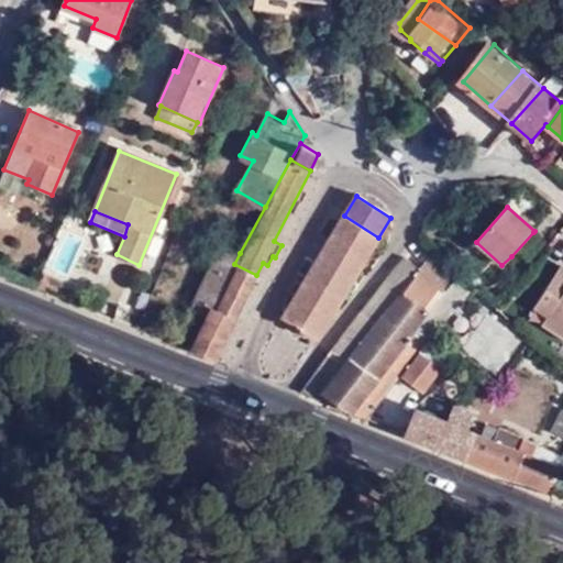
[(318,339),(378,238),(344,216),(283,318),(318,339)]
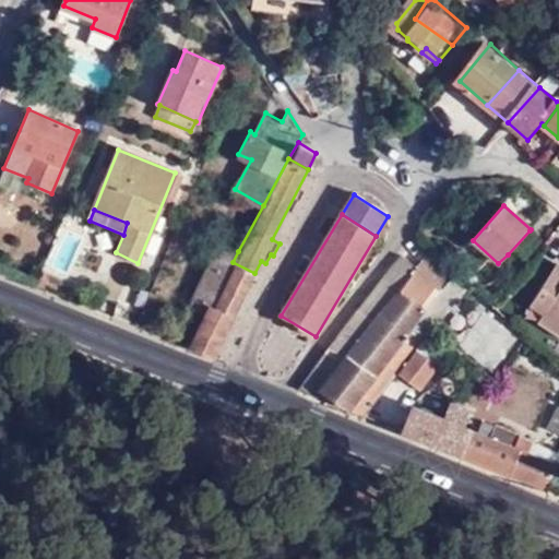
[(530,230),(508,254),(520,264),(540,241),(530,230)]
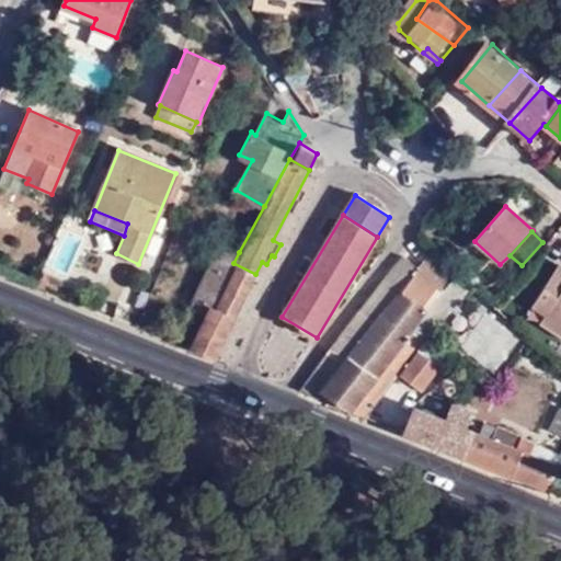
[(233,263),(239,252),(217,239),(187,312),(203,320),(233,263)]
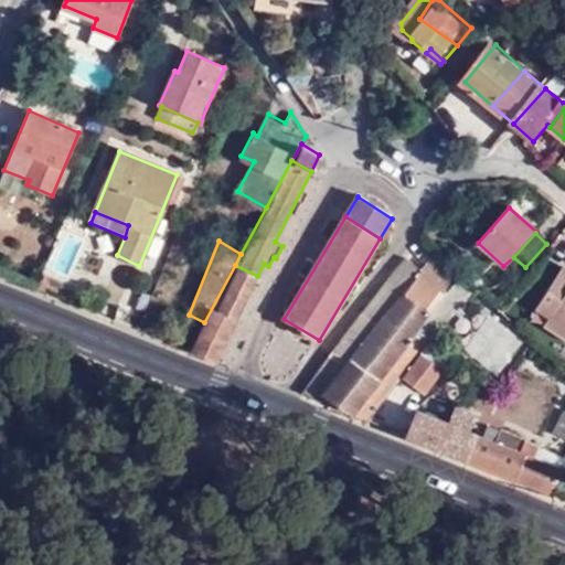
[(437,248),(420,270),(448,294),(461,276),(464,273),(437,248)]
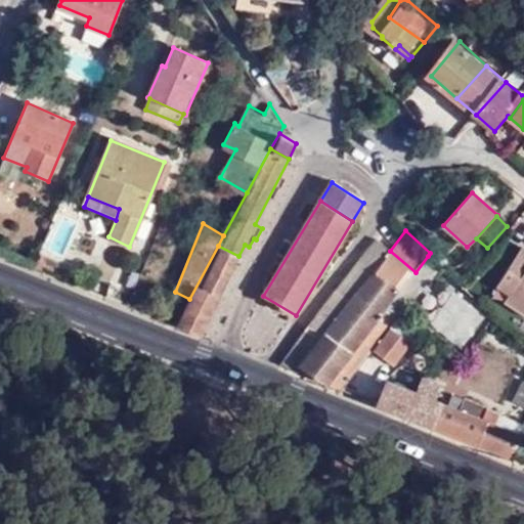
[(377,239),(309,323),(325,336),(390,251),(377,239)]
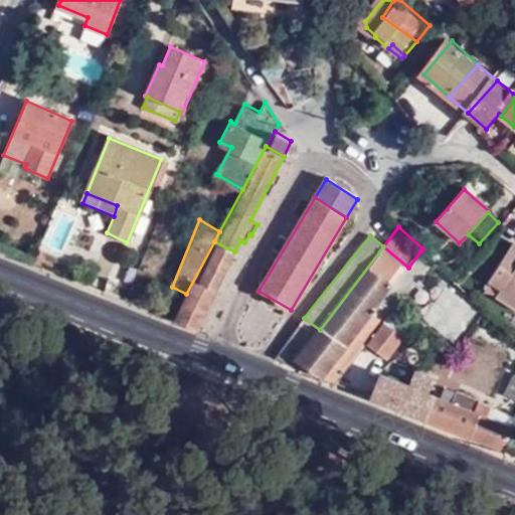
[(197,328),(234,251),(214,241),(186,294),(174,319),(197,328)]
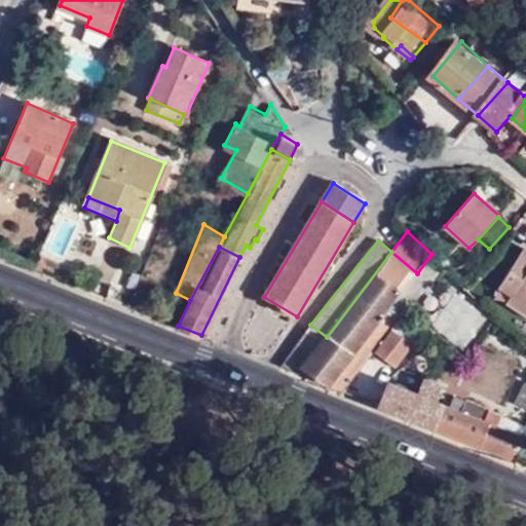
[(515,294),(525,300),(525,249),(503,288),(515,294)]
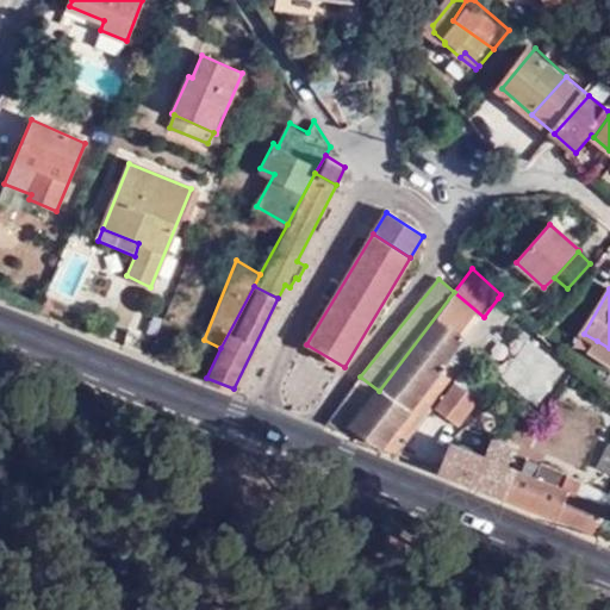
[(350,428),(380,447),(400,455),(456,384),(465,374),(514,311),(498,298),(484,317),(454,292),(379,391),(350,428)]
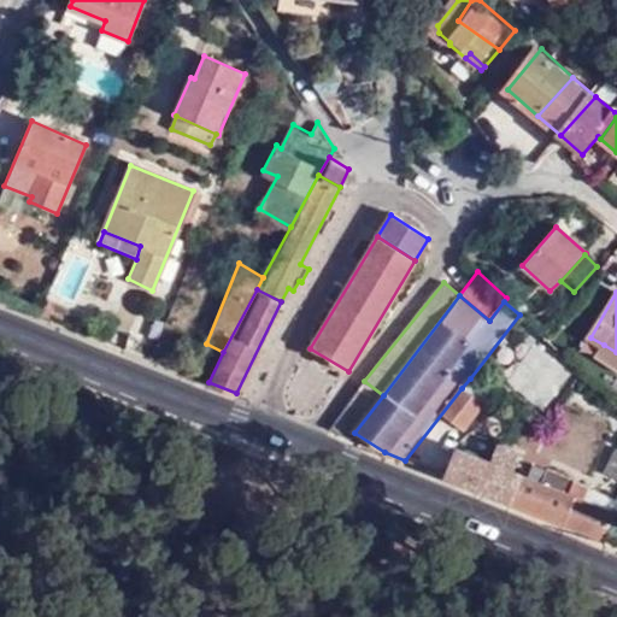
[(507,380),(554,407),(579,366),(532,339),(507,380)]
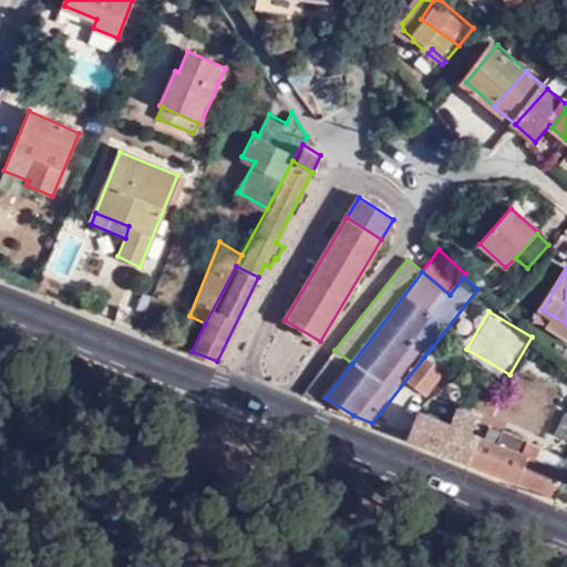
[(566,337),(566,323),(555,317),(550,327),(566,337)]
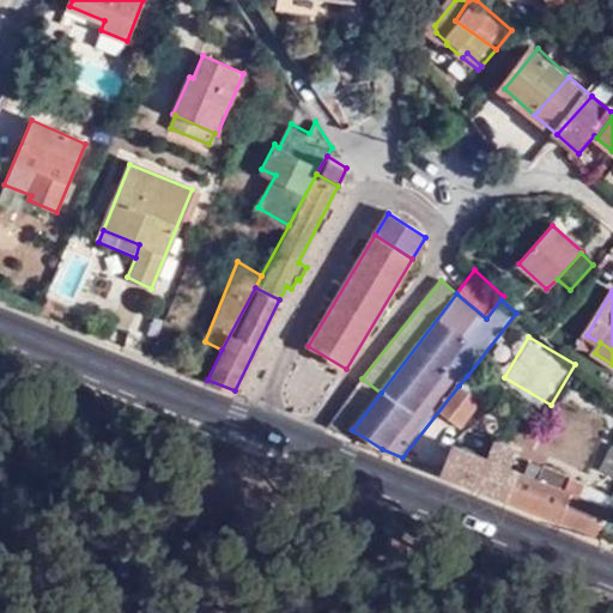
[(467,376),(459,386),(461,387),(483,405),(490,394),(467,376)]
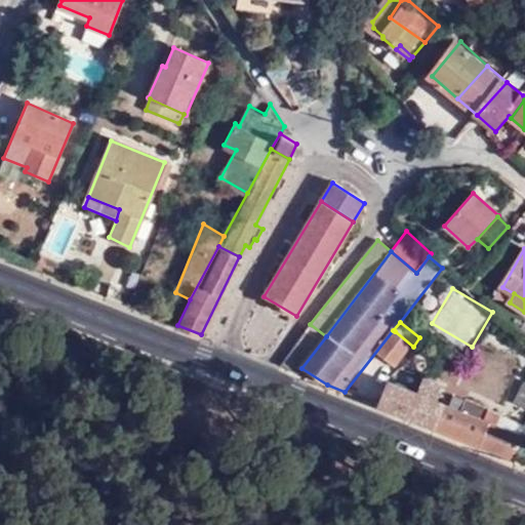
[(310,324),(279,365),(285,367),(327,385),(301,368),(326,336),(310,324)]
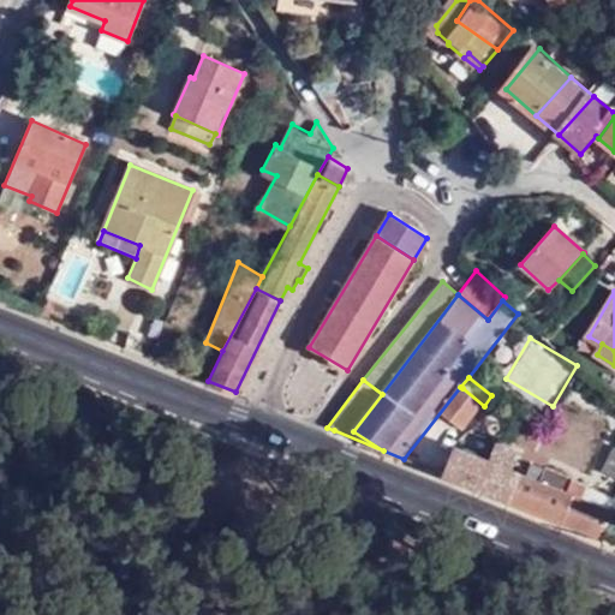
[(484,406),(463,388),(431,428),(453,445),(484,406)]
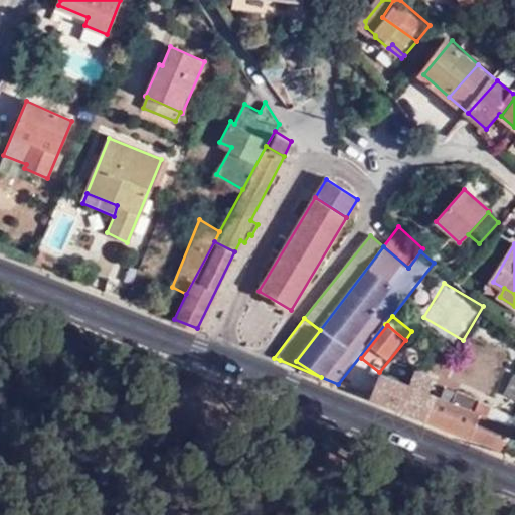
[(460,358),(468,347),(460,344),(454,355),(460,358)]
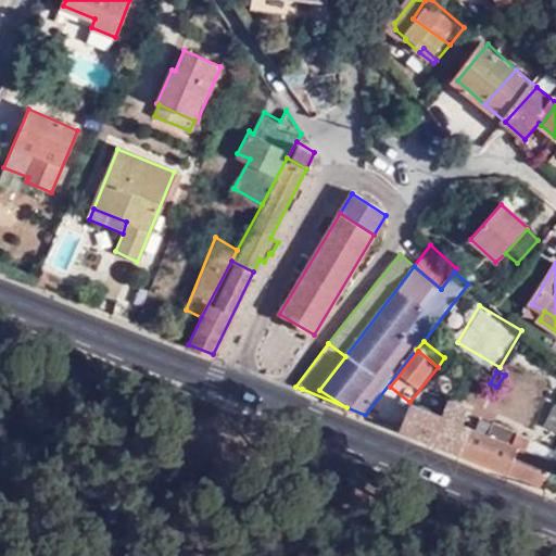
[(417,406),(406,429),(463,455),(475,430),(463,425),(471,406),(457,401),(450,419),(417,406)]
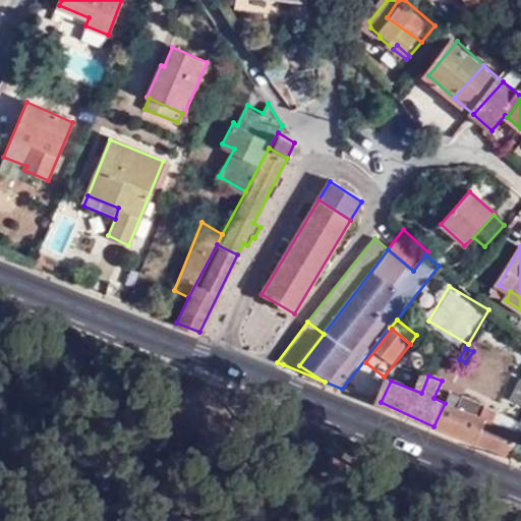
[(445,403),(433,426),(467,441),(479,416),(481,418),(485,406),(479,404),(474,415),(445,403)]
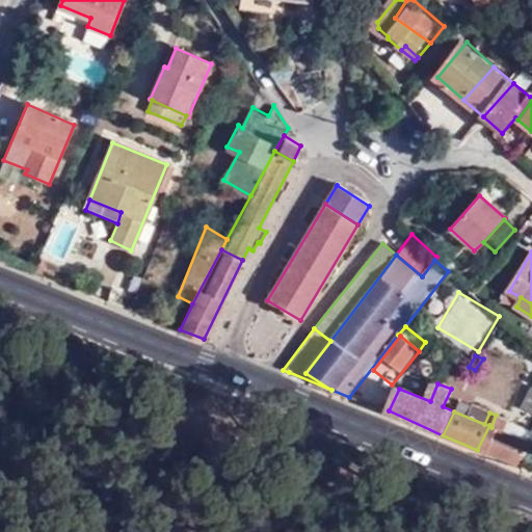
[(489,425),(477,450),(520,468),(531,446),(531,443),(491,427),(489,425)]
